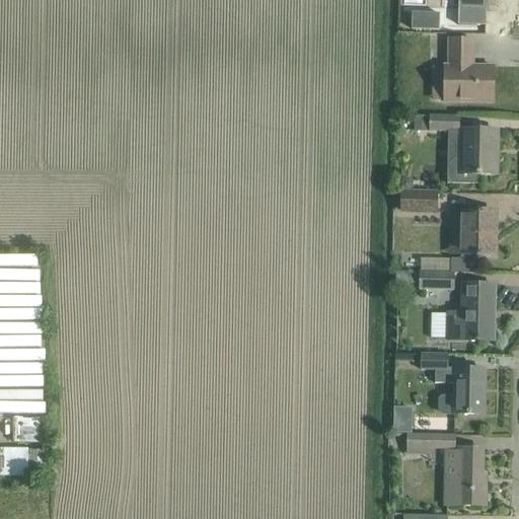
[(402,0),(403,9),(415,10),(415,0),(402,0)]
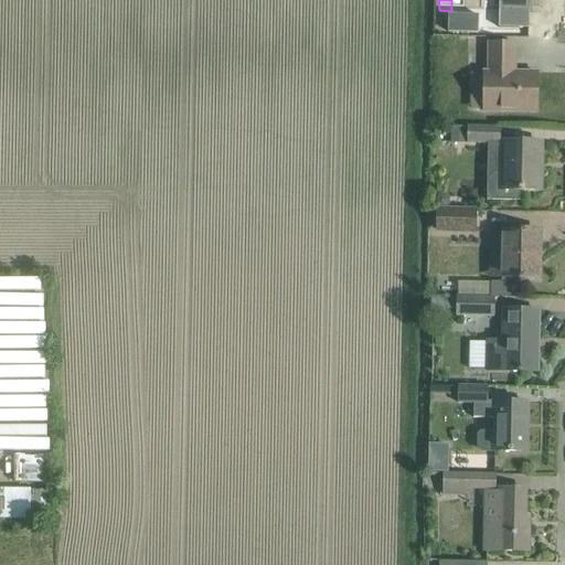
[(448,16),(448,33),(478,34),(478,17),(448,16)]
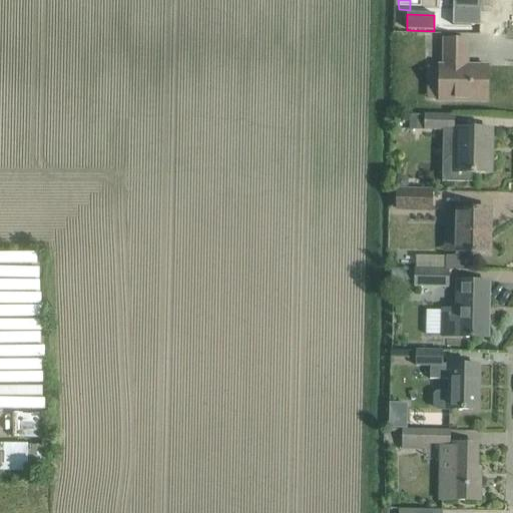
[(439,100),(439,102),(463,102),(487,102),(488,66),(466,66),(467,60),(468,60),(468,40),(444,40),(444,66),(440,66),(440,84),(444,84),(444,100),(439,100)]
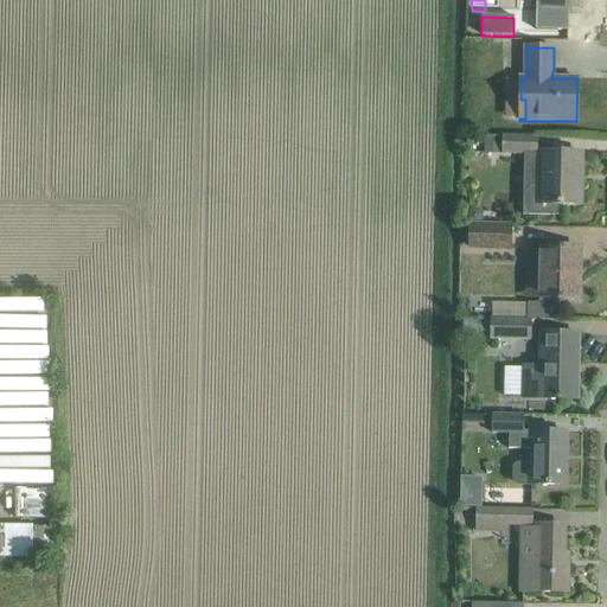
[(485,136),(485,153),(502,154),(502,153),(502,138),(485,136)]
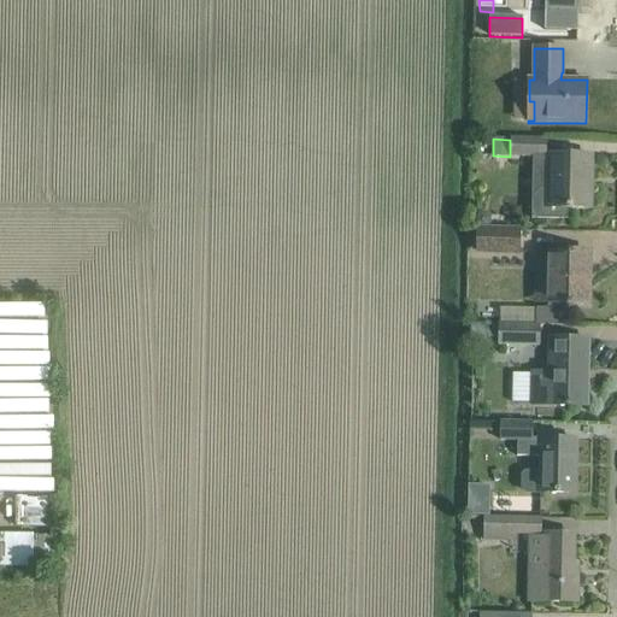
[(516,156),(547,156),(547,140),(516,140),(516,156)]
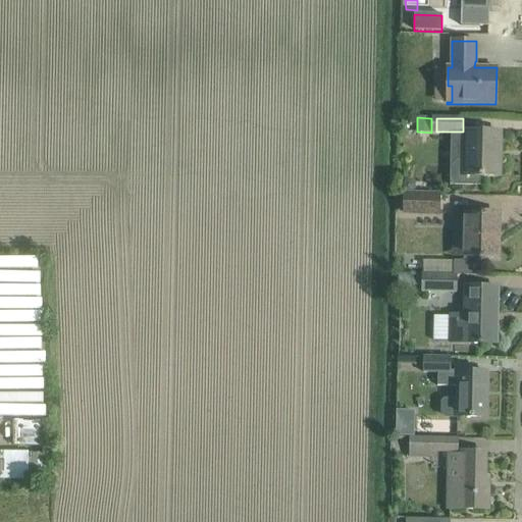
[(451,168),(450,187),(455,187),(478,187),(478,176),(497,177),(497,175),(499,175),(500,164),(497,164),(497,151),(500,151),(500,133),(479,132),(466,132),(466,161),(458,161),(451,168)]
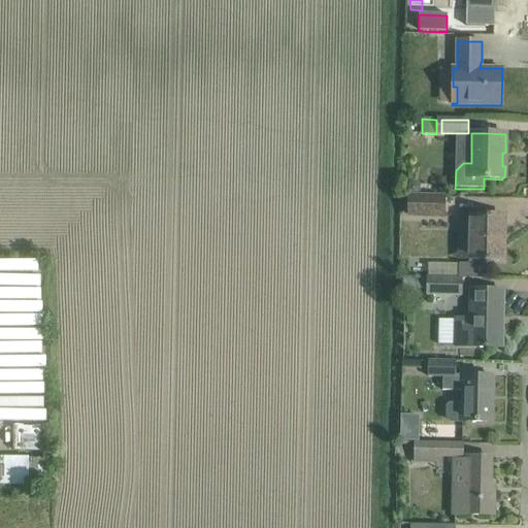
[(406,187),(406,192),(409,195),(416,195),(420,192),(420,187),(416,183),(410,183),(406,187)]
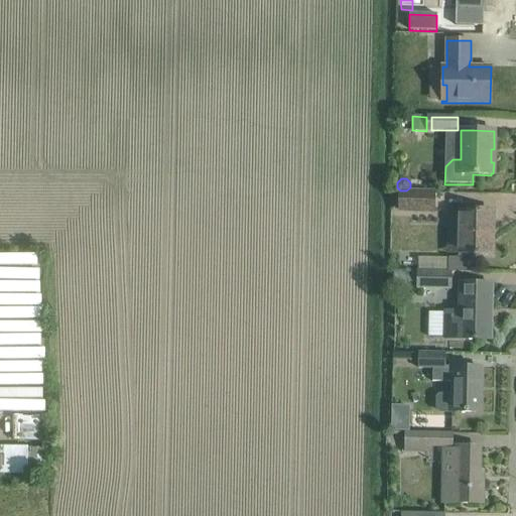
[(398,191),(398,213),(435,214),(435,191),(398,191)]
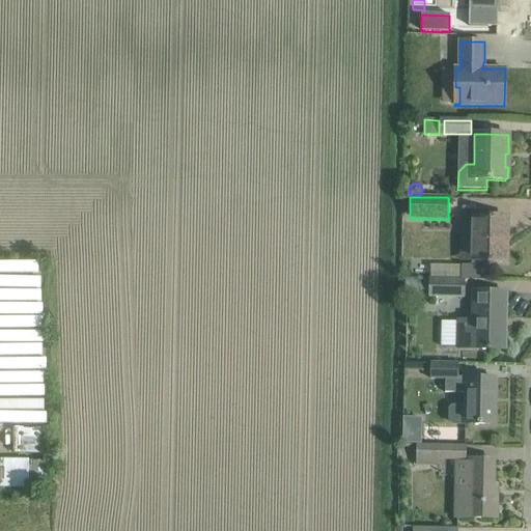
[(488,261),(488,263),(506,263),(506,244),(504,244),(505,217),(490,217),(490,220),(474,220),(473,261),(488,261)]
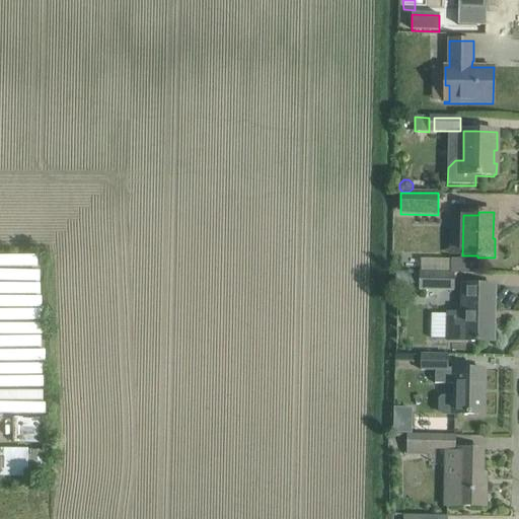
[(0,414),(45,414),(45,256),(0,256),(0,414)]
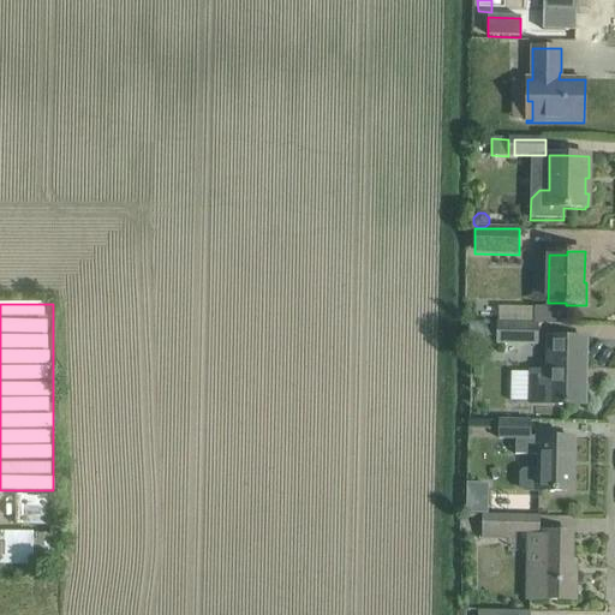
[(496,342),(536,342),(536,323),(496,322),(496,342)]
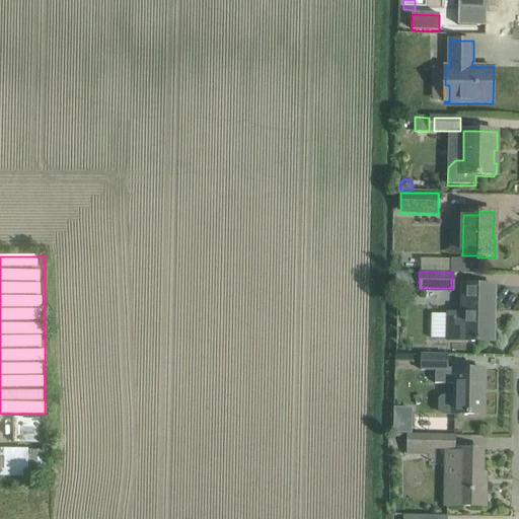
[(463,286),(462,312),(447,312),(446,342),(494,342),(494,318),(490,318),(490,309),(491,309),(492,286),(463,286)]
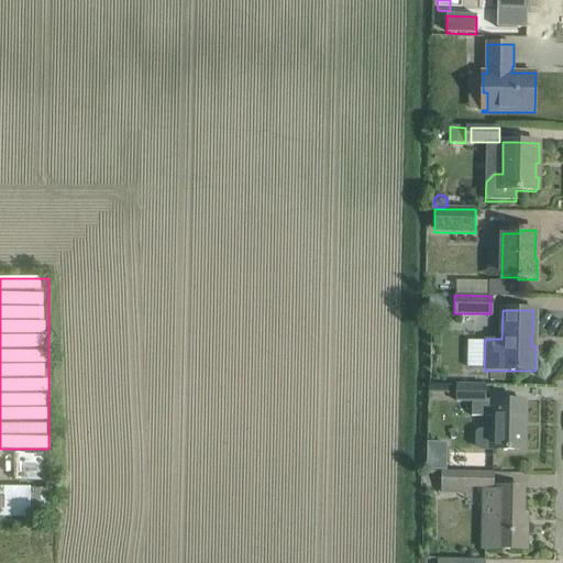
[(475,450),(493,450),(525,451),(526,403),(485,401),(485,386),(456,385),(456,394),(456,403),(472,403),(471,417),(493,417),(493,430),(481,430),(476,432),(475,450)]
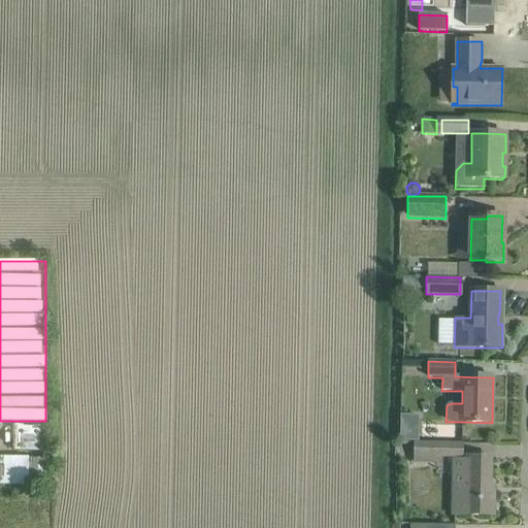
[(414,462),(434,462),(434,457),(462,457),(463,442),(414,442),(414,462)]
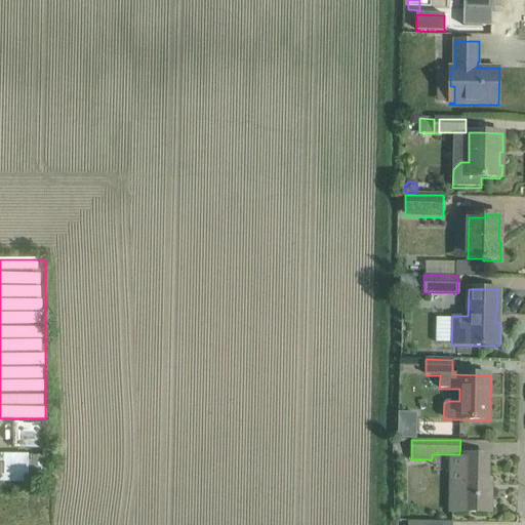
[(0,477),(48,479),(48,454),(0,452),(0,477)]
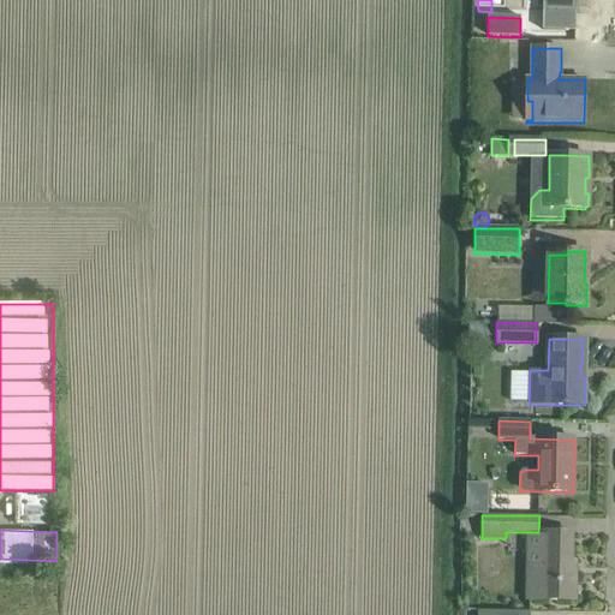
[(542,533),(542,536),(527,536),(526,599),(574,601),(575,577),(572,577),(572,533),(542,533)]
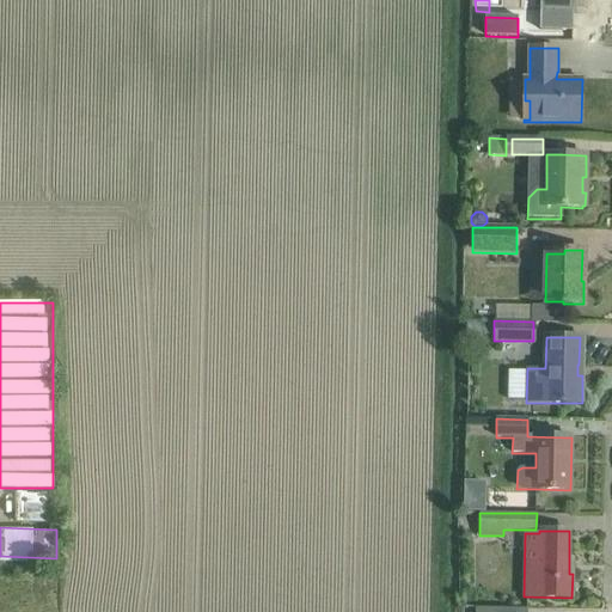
[(464,598),(464,607),(494,607),(494,598),(464,598)]
